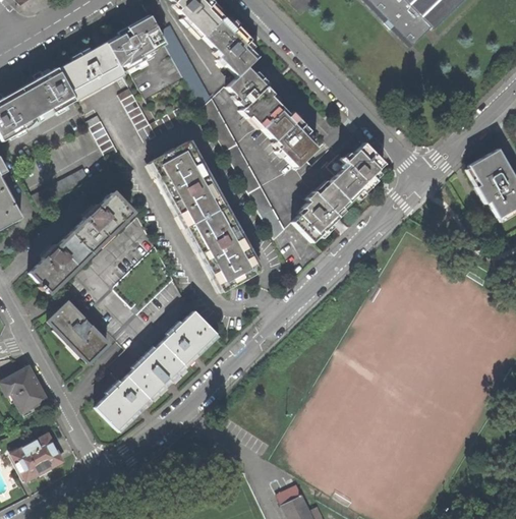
[(150,8),(164,2),(162,0),(150,0),(147,2),(150,8)]
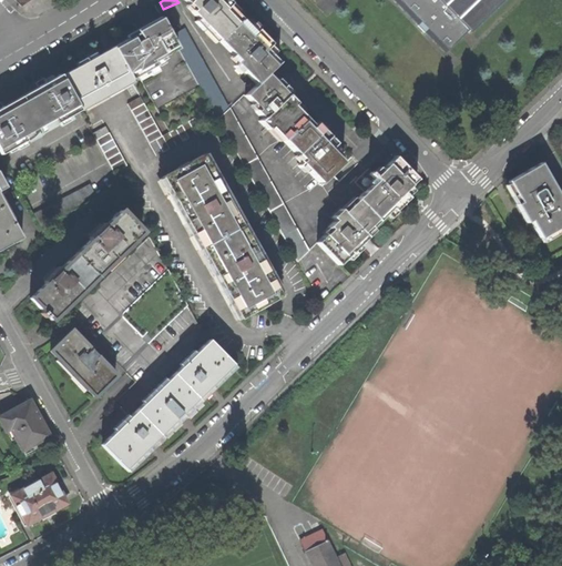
[(212,26),(224,39),(246,18),(230,0),(193,0),(201,8),(197,10),(204,17),(201,20),(208,28),(212,26)]
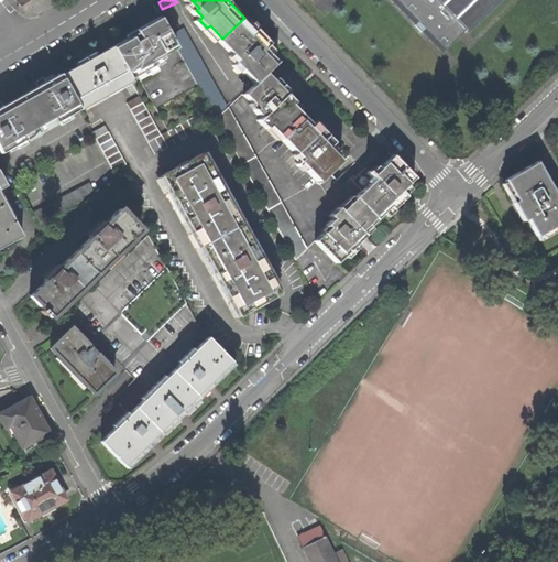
[(473,30),(503,0),(404,0),(413,9),(450,47),(471,28),(472,29),(473,30)]
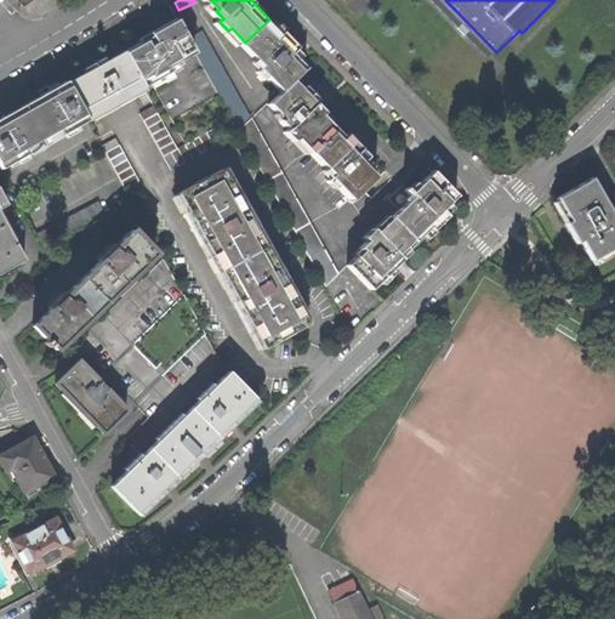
[(146,39),(129,49),(147,81),(155,78),(191,141),(218,125),(238,115),(193,37),(182,15),(165,24),(143,37),(146,39)]
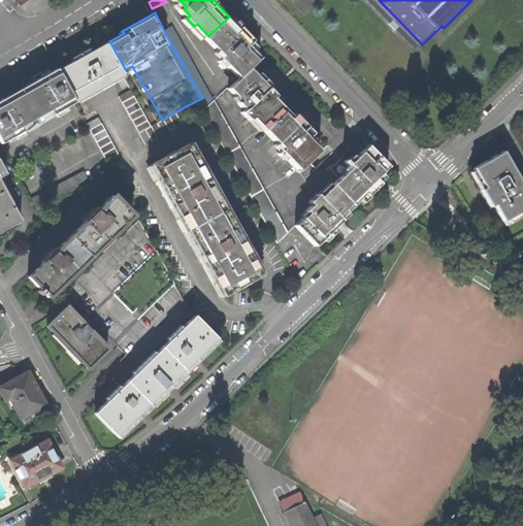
[(225,57),(243,76),(253,66),(263,57),(252,44),(257,39),(250,32),(244,26),(241,29),(229,17),(208,36),(227,55),(225,57)]
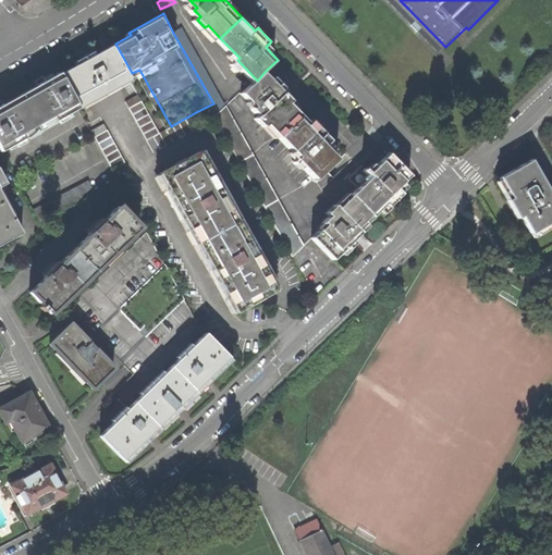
[(187,25),(173,33),(213,103),(296,254),(308,243),(187,25)]
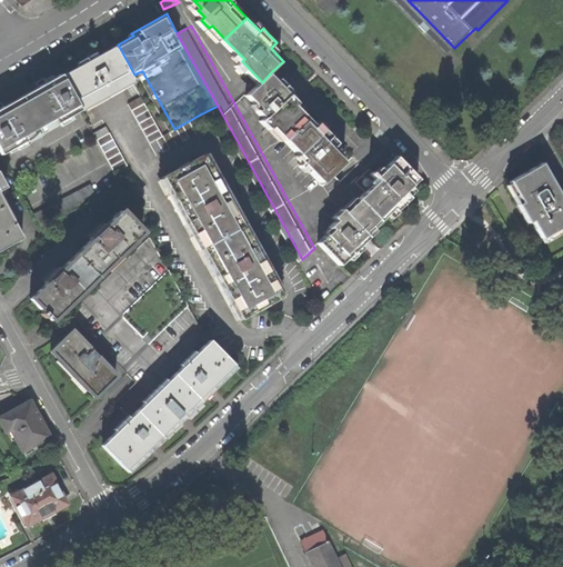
[(92,59),(66,73),(86,108),(86,109),(138,80),(134,75),(118,45),(92,59)]
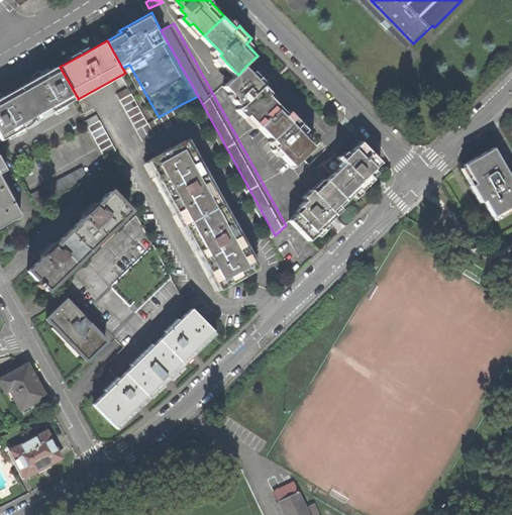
[(250,112),(263,125),(283,105),(270,92),(269,93),(266,90),(264,88),(267,84),(247,65),(238,75),(227,85),(240,97),(238,100),(243,105),(241,108),(247,115),(250,112)]
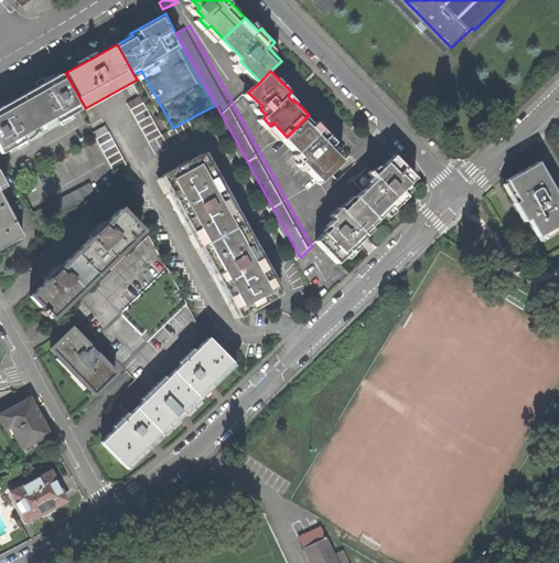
[(0,107),(0,141),(6,151),(85,107),(65,73),(65,72),(43,84),(2,107),(0,107)]
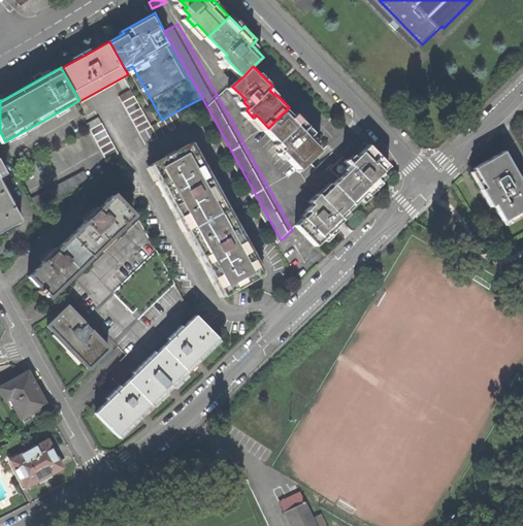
[(193,119),(186,106),(162,120),(156,124),(135,88),(123,94),(151,142),(193,119)]
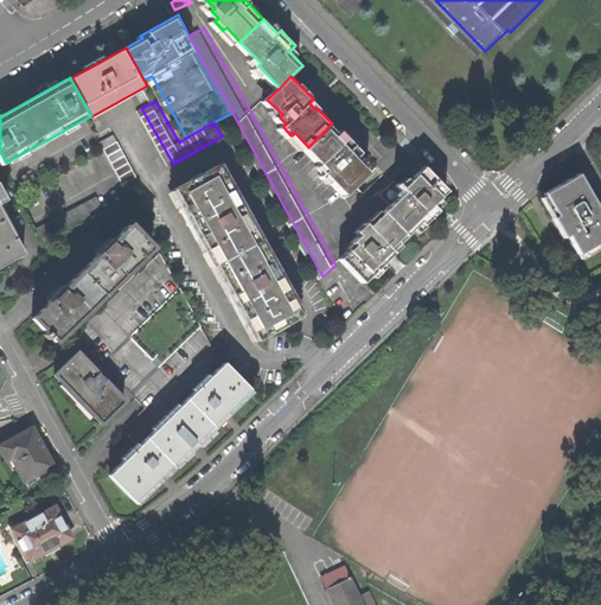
[(327,171),(349,193),(371,171),(357,155),(363,150),(359,146),(357,144),(355,142),(349,137),(346,139),(332,123),(308,147),(330,169),(327,171)]
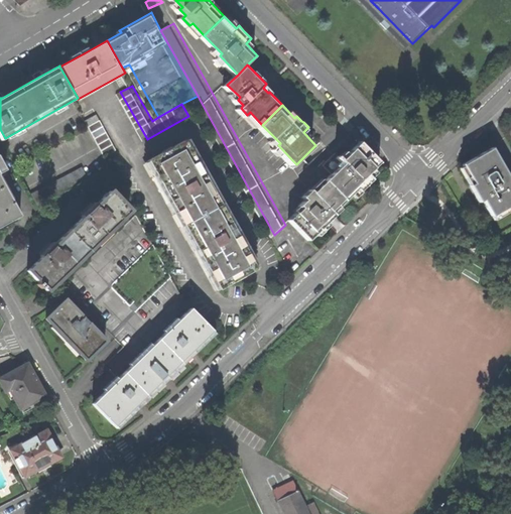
[(109,154),(120,148),(101,112),(89,119),(109,154)]
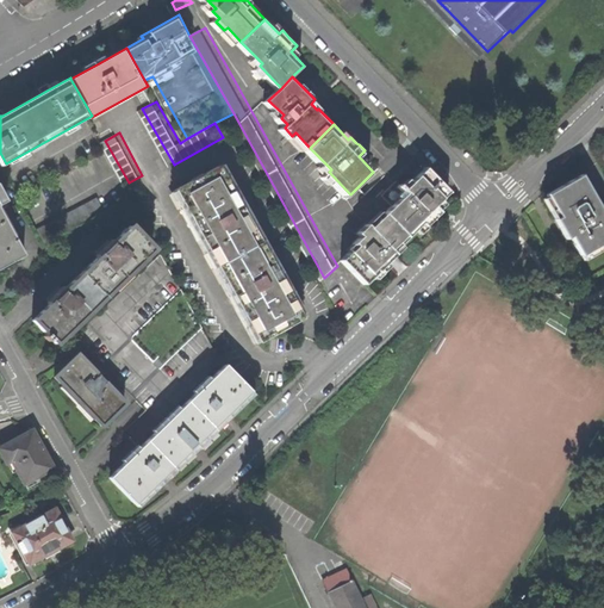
[(204,233),(220,264),(263,240),(222,163),(179,187),(204,233)]
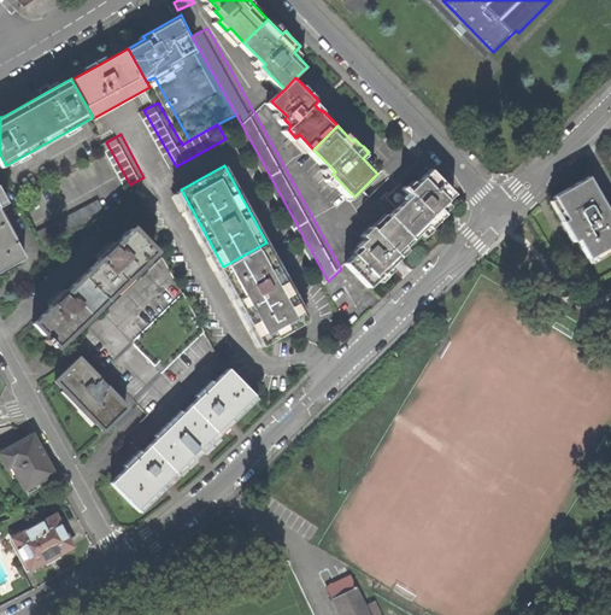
[(350,261),(372,285),(395,263),(392,258),(395,255),(399,251),(400,252),(432,223),(434,226),(441,220),(448,212),(444,206),(458,192),(435,168),(412,188),(405,181),(392,194),(401,205),(379,228),(375,224),(366,233),(369,236),(363,242),(365,246),(350,261)]
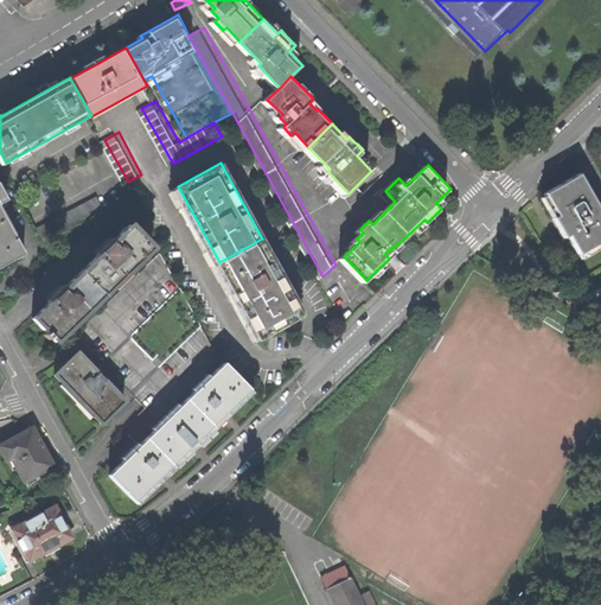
[(586,259),(600,250),(600,198),(586,171),(548,192),(561,215),(557,218),(562,228),(568,239),(573,235),(586,259)]
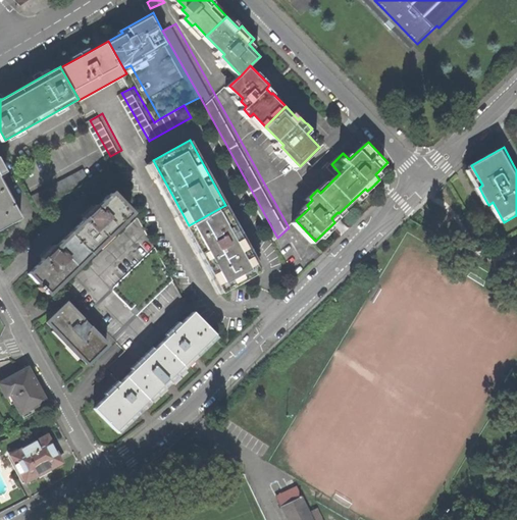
[(0,227),(1,229),(24,216),(15,199),(16,199),(4,176),(10,172),(1,155),(1,154),(0,151),(0,227)]
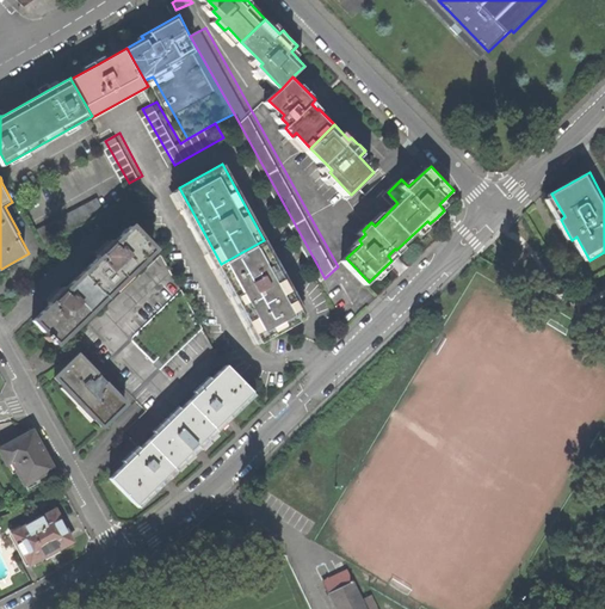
[(102,195),(94,200),(103,213),(110,209),(102,195)]
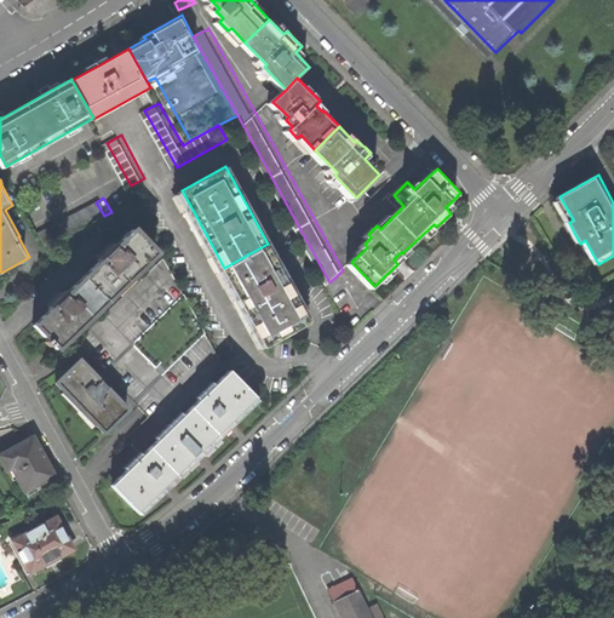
[(104,216),(96,202),(90,206),(97,219),(104,216)]
